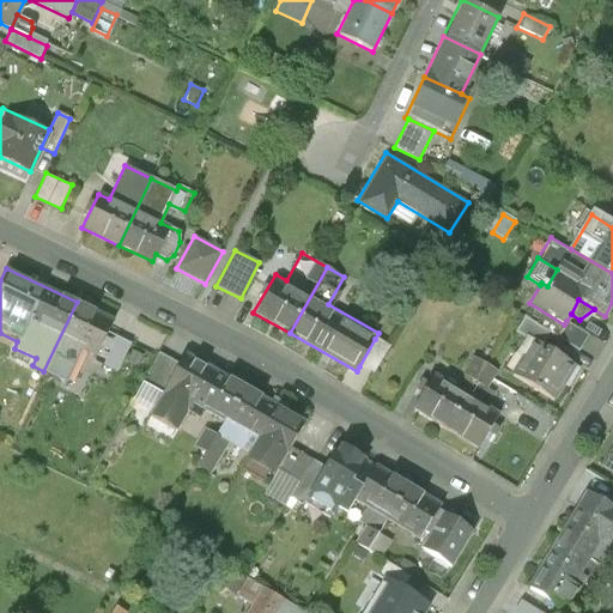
[(114,319),(77,302),(43,371),(67,382),(83,350),(96,356),(114,319)]
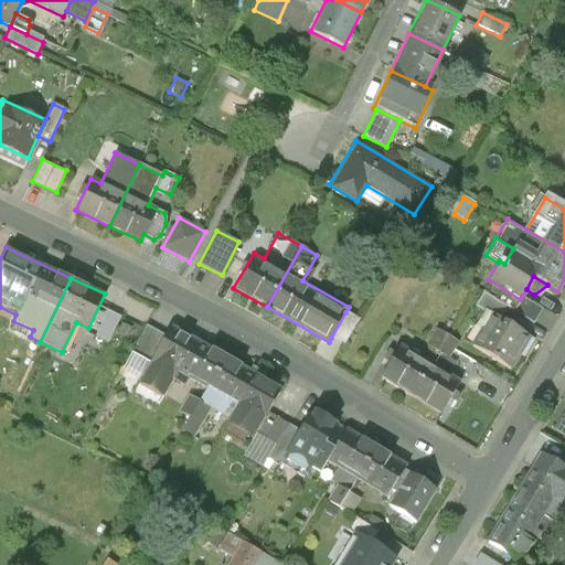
[(543,308),(522,296),(520,299),(488,279),(481,291),(505,306),(534,323),(543,308)]
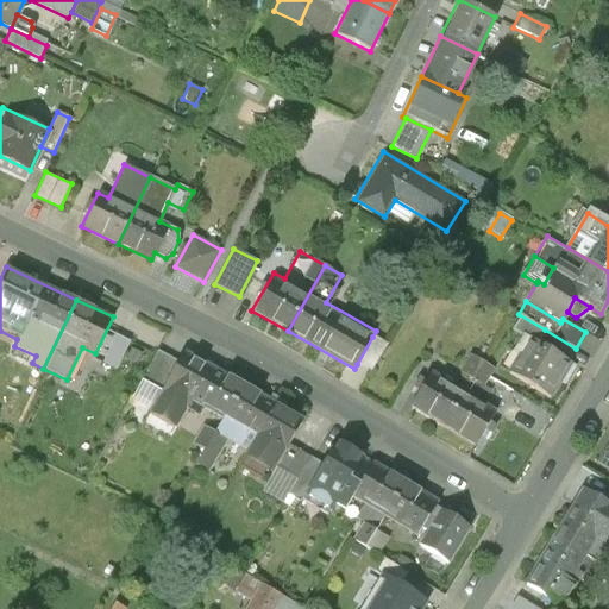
[(510,328),(520,336),(535,345),(545,330),(519,314),(510,328)]
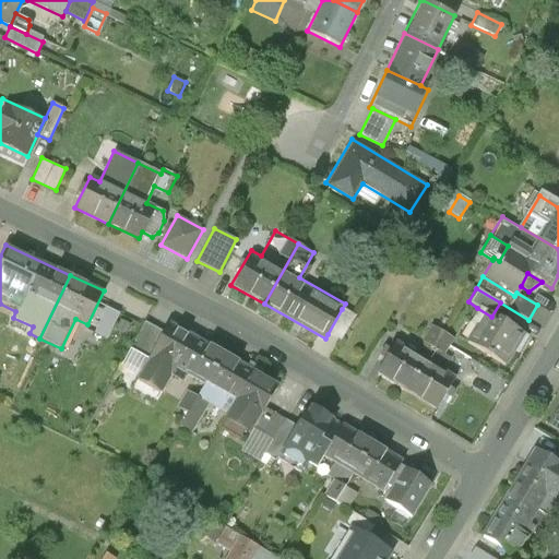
[(491,317),(477,308),(467,324),(474,329),(466,341),(506,364),(514,349),(521,353),(530,339),(491,317)]
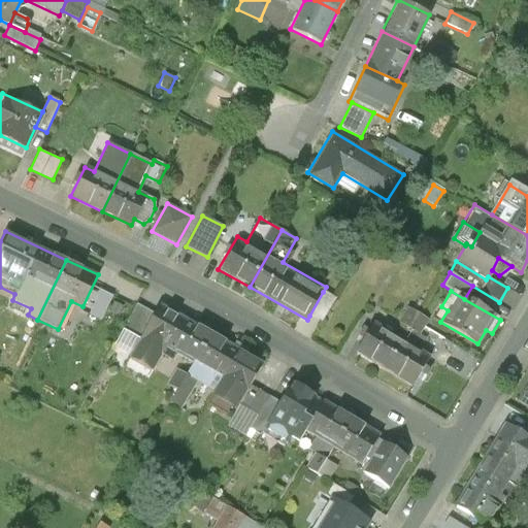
[(335,299),(323,292),(309,316),(322,323),(335,299)]
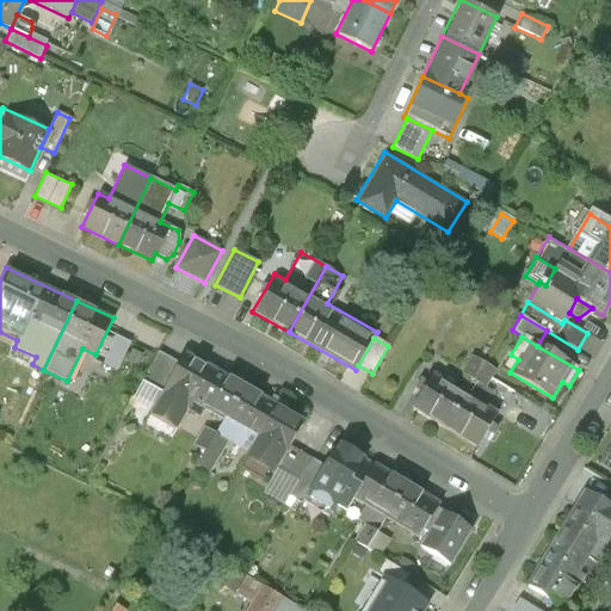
[(161,390),(178,362),(159,350),(141,378),(161,390)]
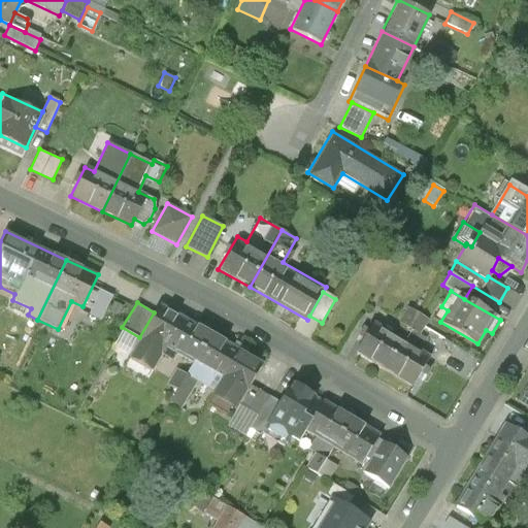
[(192,362),(208,330),(160,302),(154,312),(139,337),(129,355),(126,360),(151,373),(161,355),(172,361),(176,353),(192,362)]
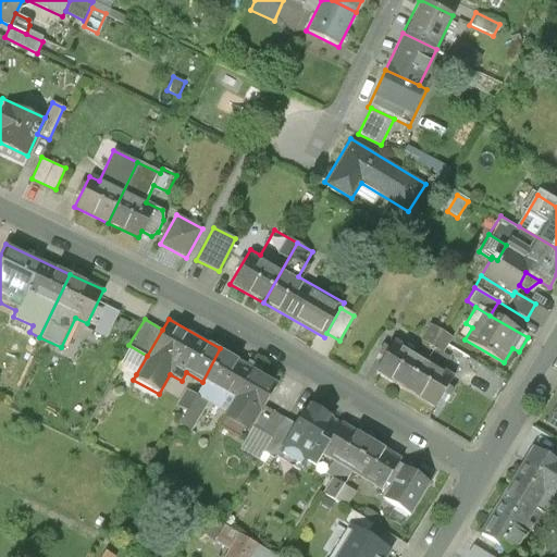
[(392,336),(371,370),(404,390),(436,339),(441,331),(429,324),(413,349),(392,336)]
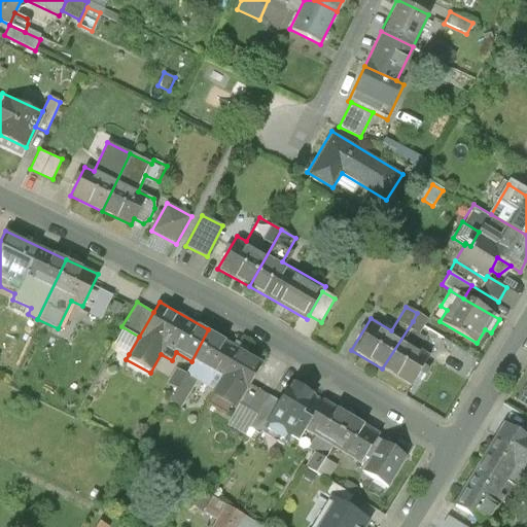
[(428,320),(417,313),(413,321),(424,328),(428,320)]
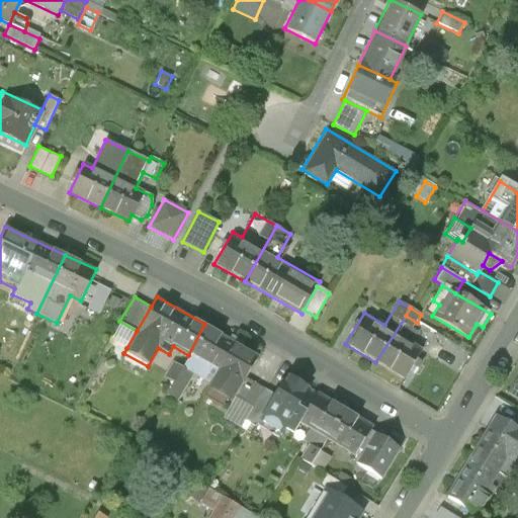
[(417,323),(406,316),(375,362),(403,379),(423,349),(407,339),(417,323)]
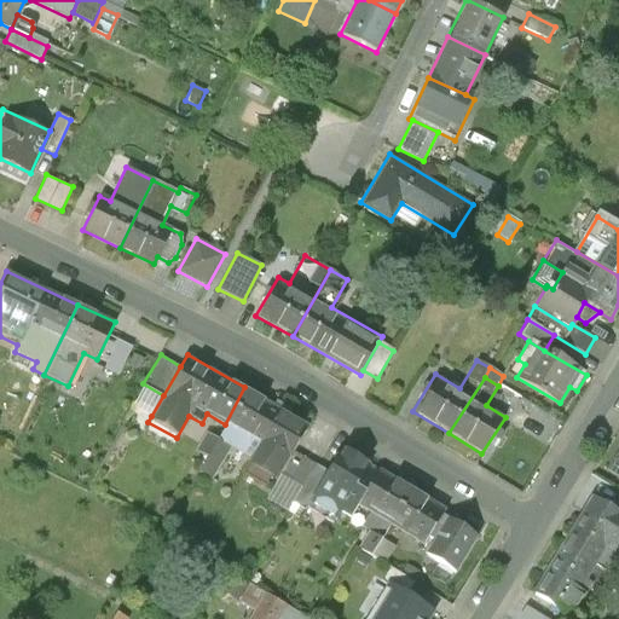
[(163,395),(143,383),(131,405),(151,416),(163,395)]
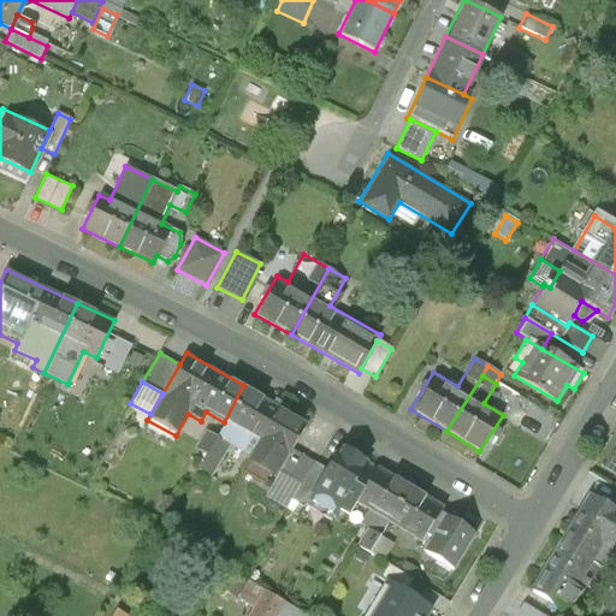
[(243,385),(224,422),(250,436),(258,440),(278,404),(243,385)]
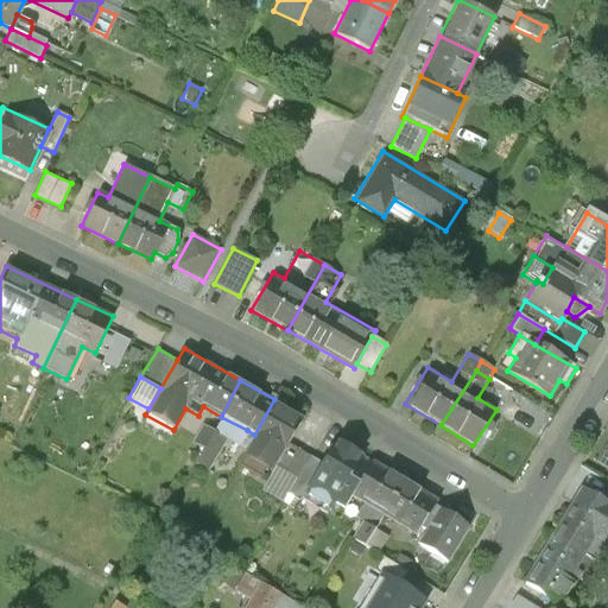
[(274,399),(254,435),(242,455),(272,472),(276,466),(287,443),(303,416),(274,399)]
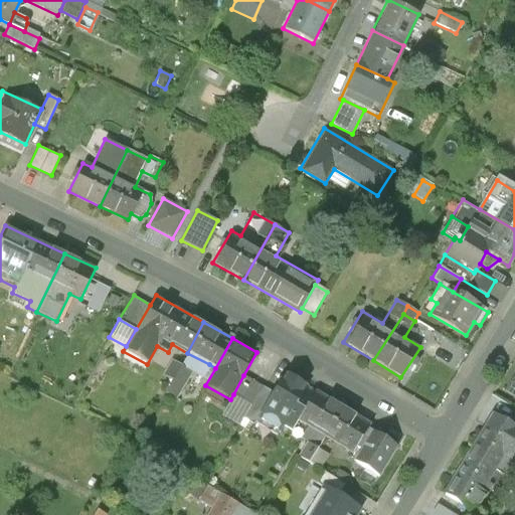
[(209,364),(187,353),(180,366),(191,372),(202,378),(209,364)]
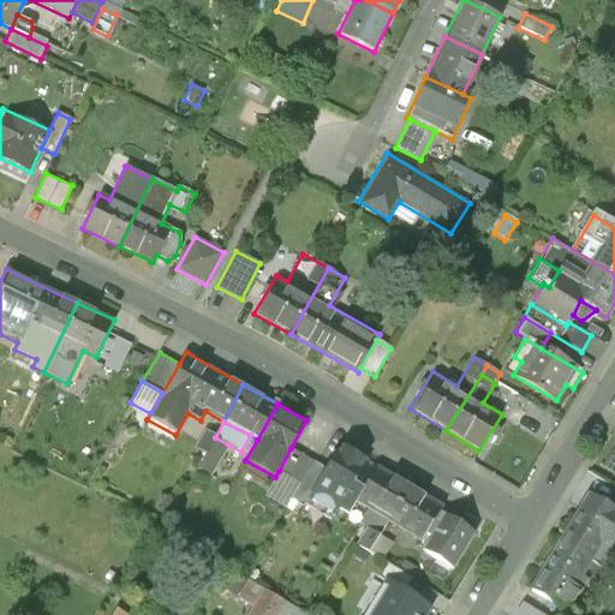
[(215,437),(203,430),(193,447),(206,454),(215,437)]
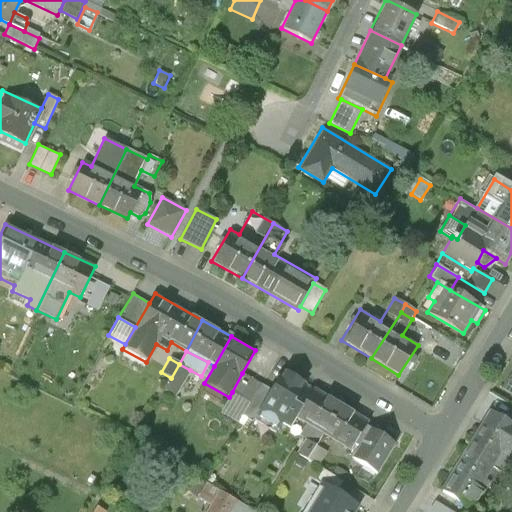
[(179,364),(171,378),(163,391),(174,397),(190,370),(179,364)]
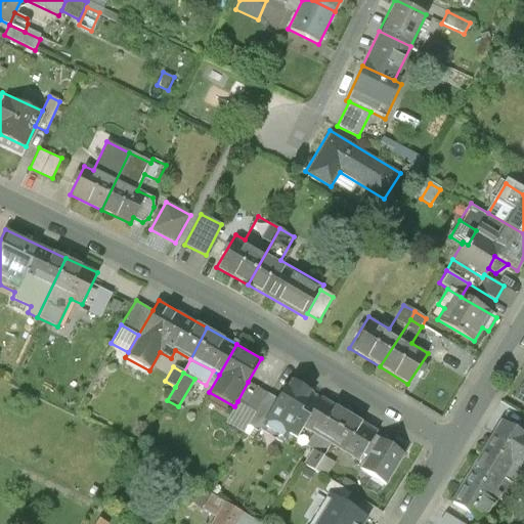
[(267,392),(248,382),(237,401),(255,412),(267,392)]
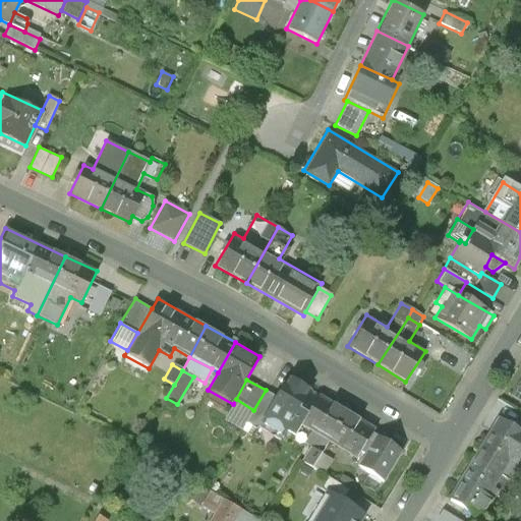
[(298,417),(311,396),(289,382),(263,423),(291,441),(303,420),(298,417)]
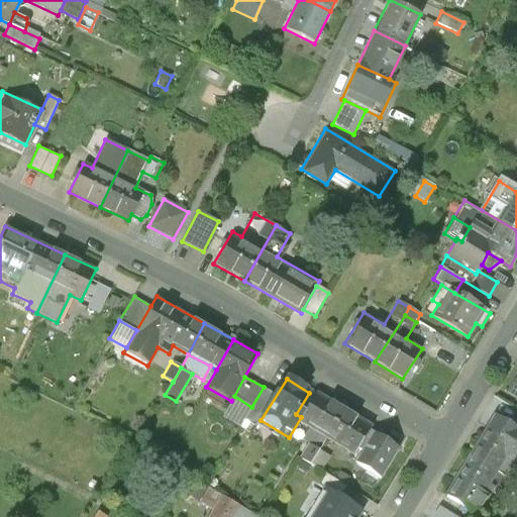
[(345,408),(318,392),(300,421),(309,427),(326,438),(345,408)]
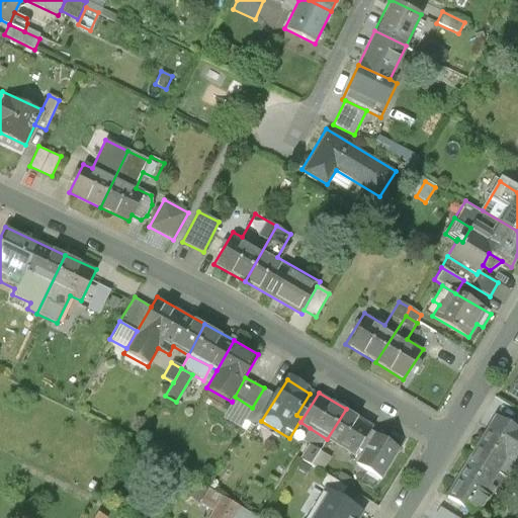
[(252,408),(235,397),(232,402),(223,417),(240,428),(252,408)]
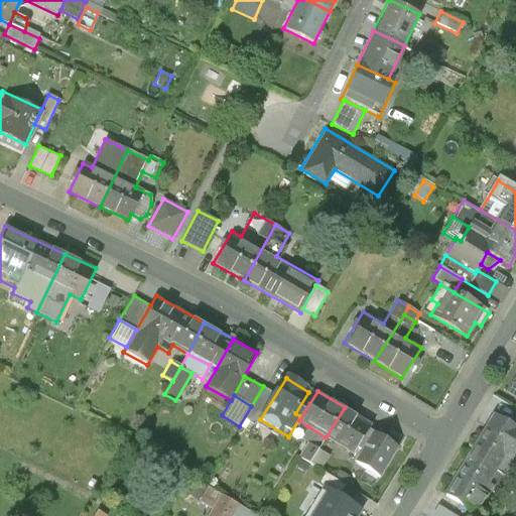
[(345,407),(326,437),(353,454),(371,424),(345,407)]
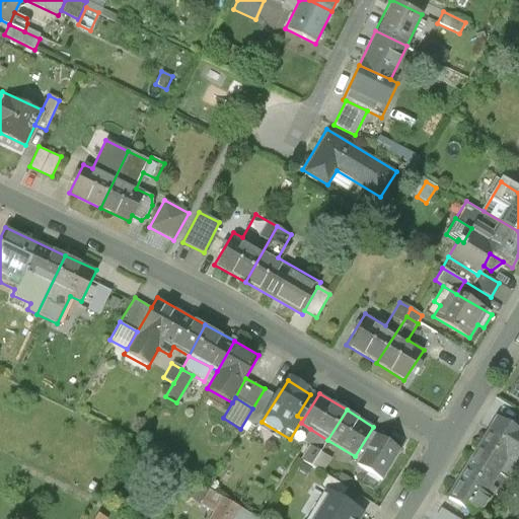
[(470,456),(498,472),(507,457),(518,463),(518,430),(495,416),(470,456)]
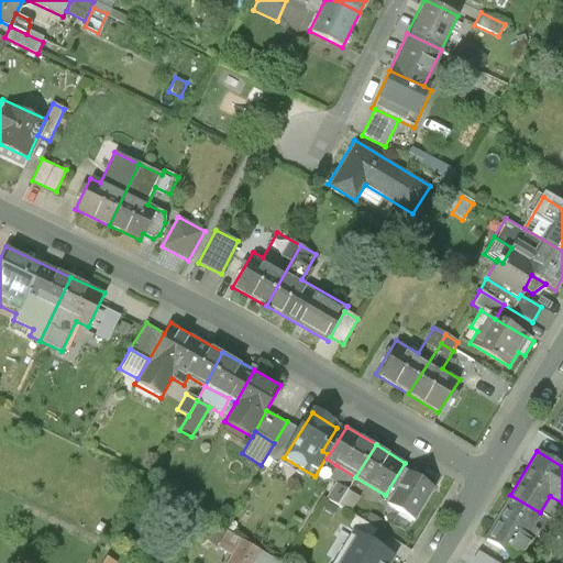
[(349,490),(355,477),(337,465),(329,477),(335,482),(349,490)]
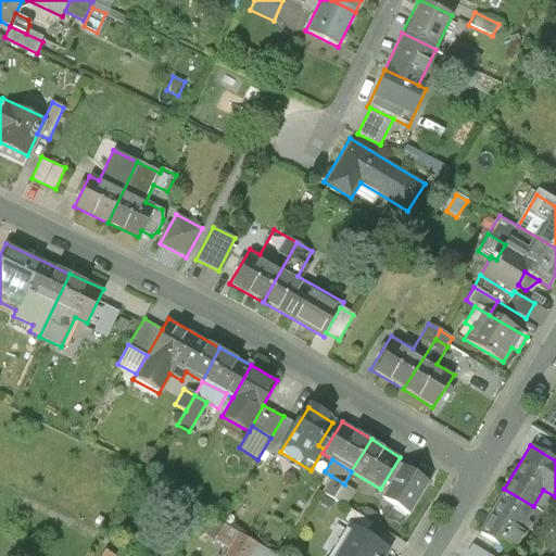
[(431,484),(405,467),(383,502),(409,519),(431,484)]
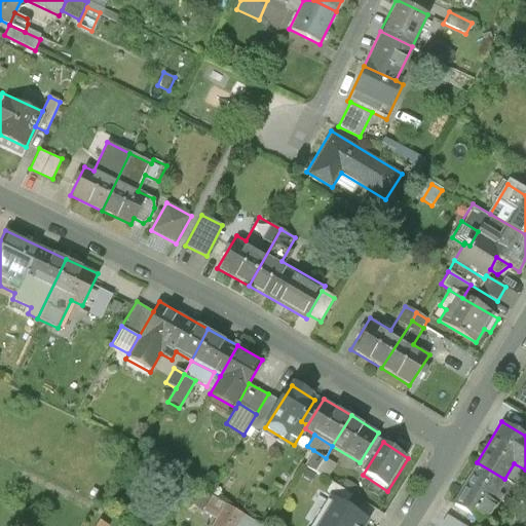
[(316,473),(326,458),(313,450),(304,465),(316,473)]
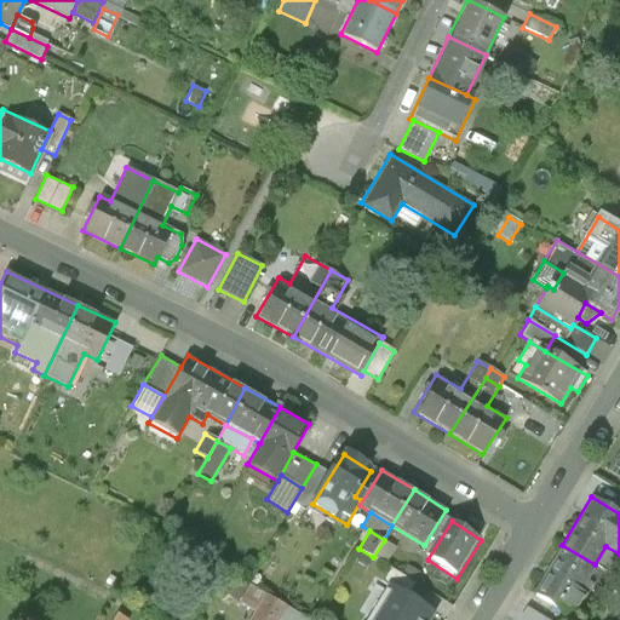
[(396,547),(384,540),(373,557),(385,564),(396,547)]
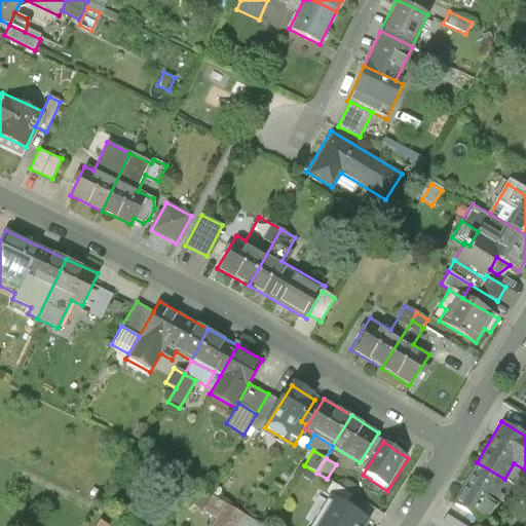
[(504,479),(477,462),(452,504),(487,524),(503,496),(496,492),(504,479)]
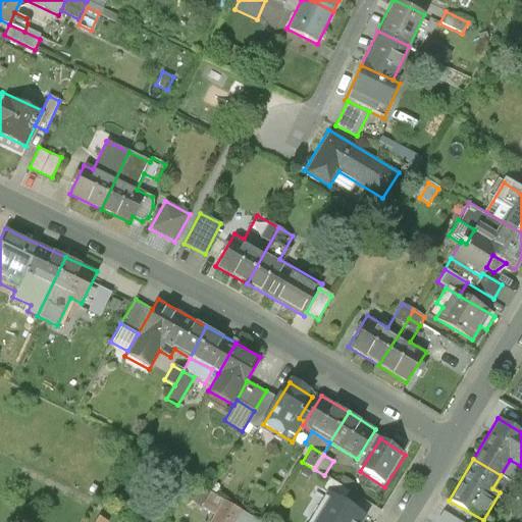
[(321,488),(327,492),(343,502),(349,490),(327,477),(321,488)]
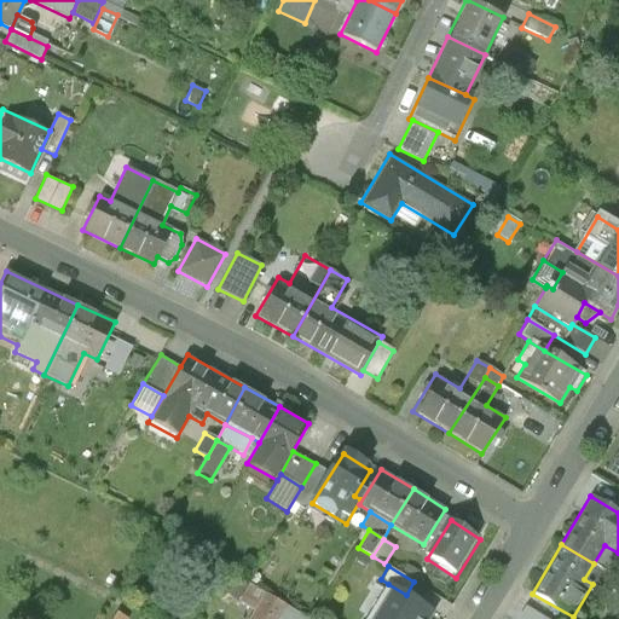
[(114,578),(109,574),(104,583),(109,585),(114,578)]
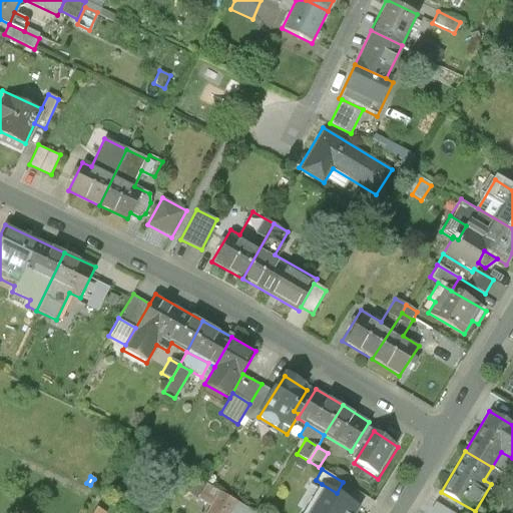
[(191,477),(182,490),(195,497),(203,484),(191,477)]
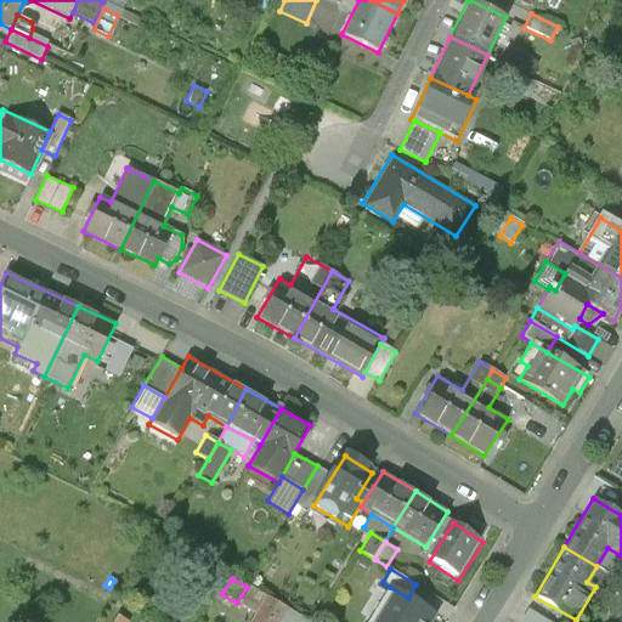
[(408,598),(390,587),(367,621),(430,621),(436,615),(408,598)]
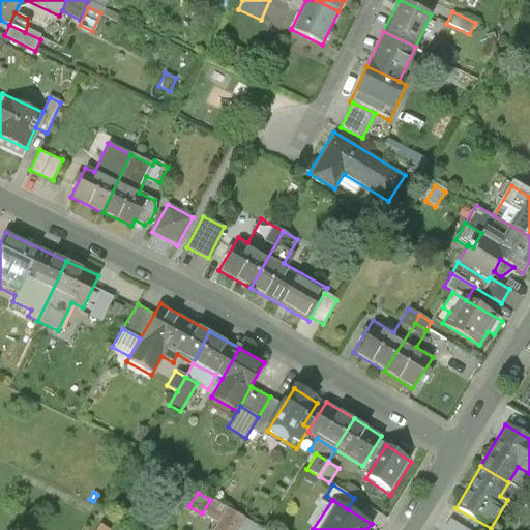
[(238,529),(263,529),(245,520),(238,529)]
